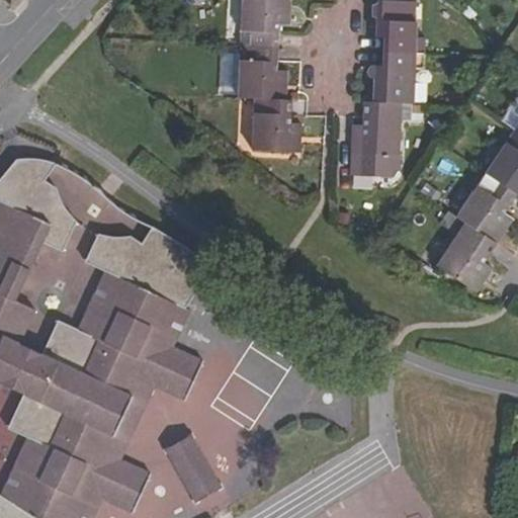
[(242,0),(240,47),(251,47),(277,49),(278,27),(289,28),(290,16),(279,14),(279,0),(242,0)]
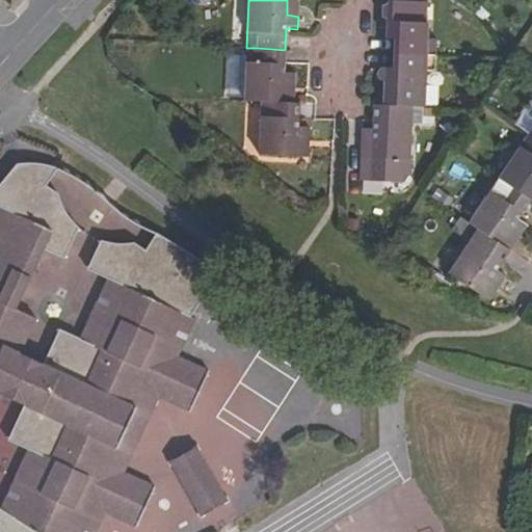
[(287,0),(287,15),(298,17),(298,0),(287,0)]
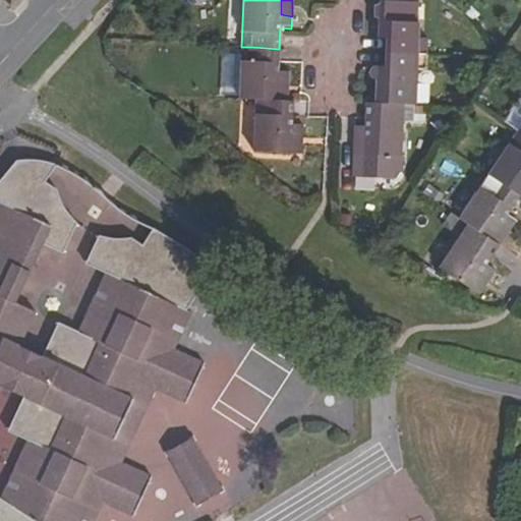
[(388,39),(387,54),(418,55),(426,56),(427,38),(417,38),(418,3),(392,2),(381,2),(381,4),(374,8),(373,16),(380,20),(379,39),(388,39)]
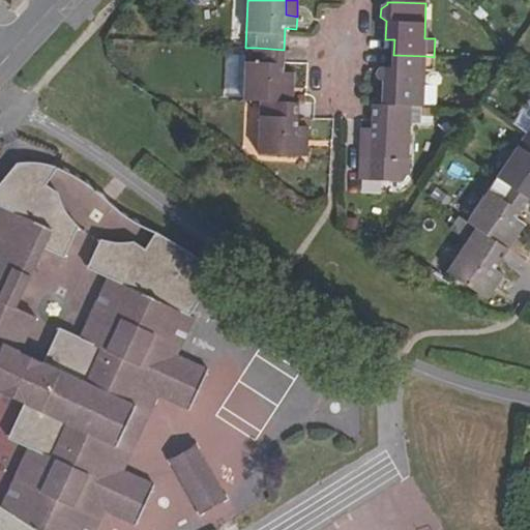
[(257,48),(245,48),(242,99),(259,101),(270,101),(281,102),(282,85),(293,85),(293,72),(283,71),(284,50),(257,48)]
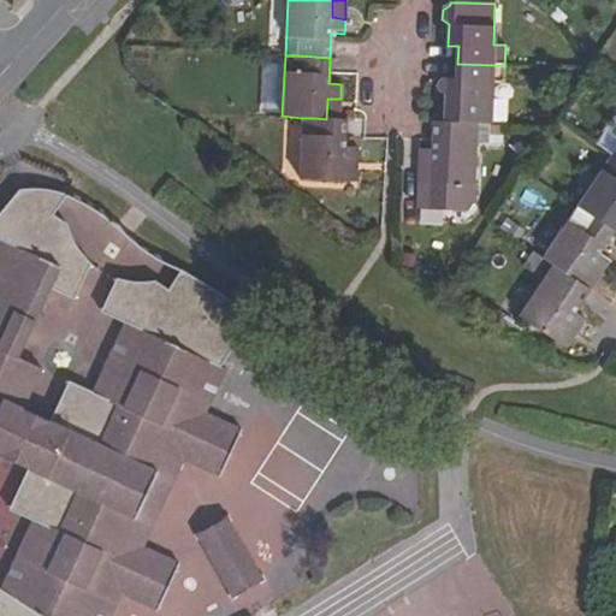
[(442,123),(477,124),(478,83),(495,84),(495,65),(457,64),(456,81),(443,80),(438,82),(437,87),(437,90),(438,94),(442,96),(444,96),(442,123)]
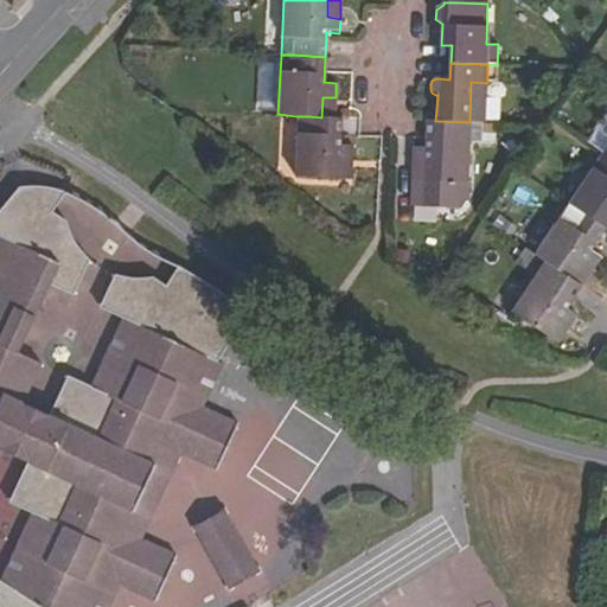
[(323,97),(321,117),(333,117),(336,97),(323,97)]
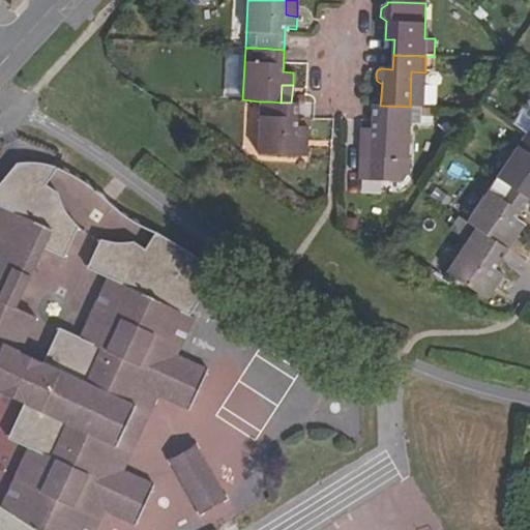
[(380,106),(373,106),(372,128),(360,128),(359,178),(404,179),(408,174),(410,122),(420,122),(420,107),(410,107),(380,106)]
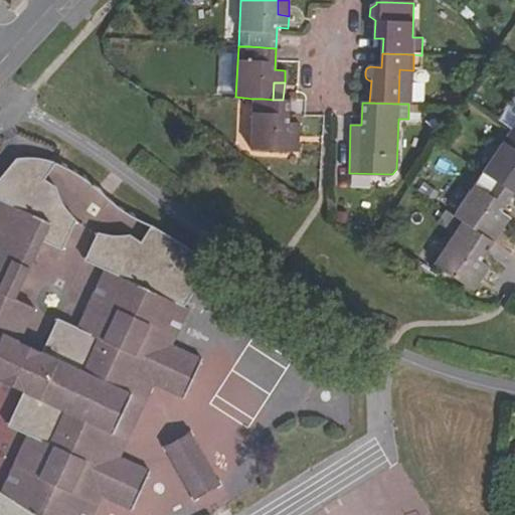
[(505,187),(513,193),(514,190),(514,132),(512,130),(483,173),(505,187)]
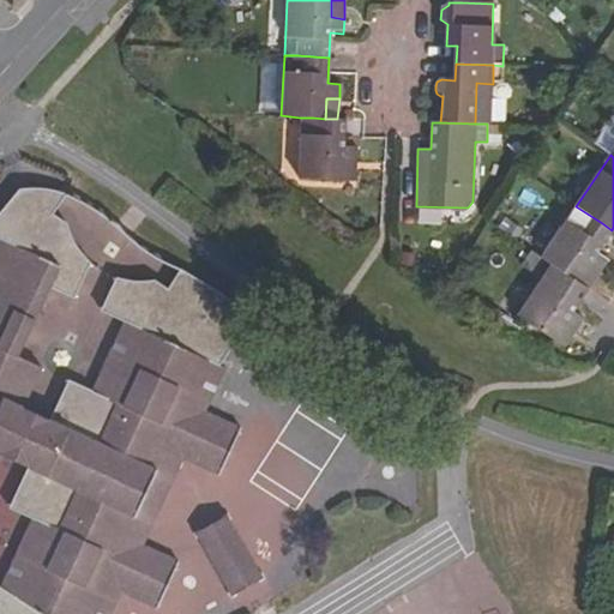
[(343,158),(342,180),(354,181),(355,160),(343,158)]
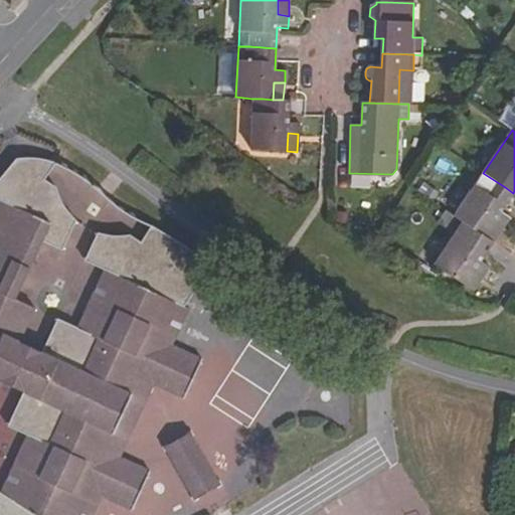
[(0,379),(23,390),(7,424),(27,435),(1,493),(0,492),(0,514),(92,514),(101,494),(131,508),(149,470),(119,456),(104,449),(137,376),(152,382),(181,396),(200,357),(173,345),(191,310),(185,308),(211,264),(185,249),(175,243),(165,238),(157,233),(148,226),(135,244),(125,236),(124,236),(110,236),(105,234),(96,233),(82,260),(105,270),(76,329),(55,319),(40,352),(16,342),(32,308),(13,299),(38,240),(59,249),(73,219),(72,219),(68,215),(65,210),(62,206),(61,204),(57,196),(55,191),(54,186),(42,179),(55,162),(47,160),(41,159),(34,158),(27,158),(21,158),(16,158),(0,178),(0,379)]
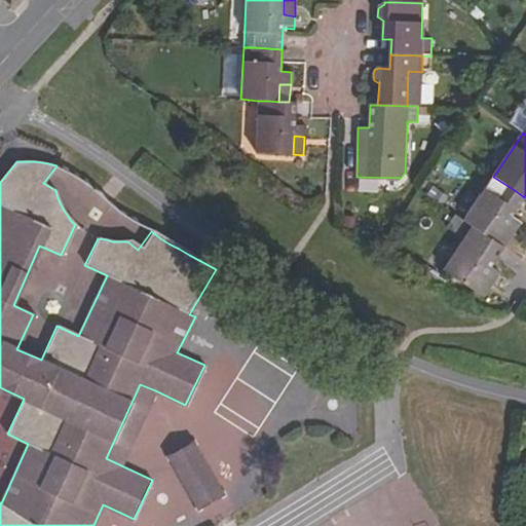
[(485,236),(494,242),(504,227),(513,233),(520,223),(511,218),(524,197),(516,191),(493,177),(463,221),(473,227),(485,236)]
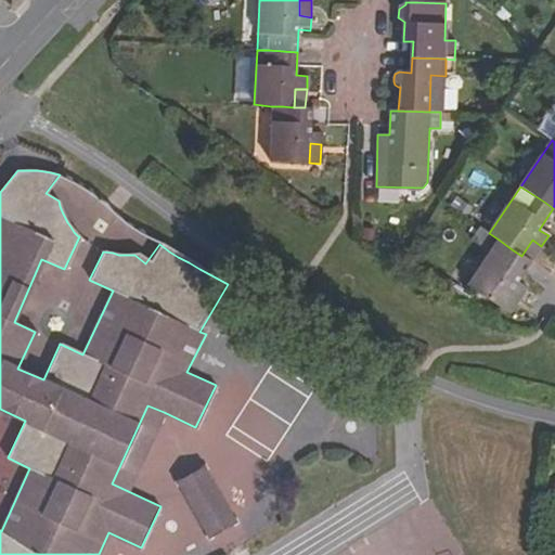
[(512,249),(499,240),(489,233),(480,228),(472,242),(489,254),(467,286),(501,308),(511,292),(520,298),(527,288),(517,282),(531,261),(523,256),(521,256),(512,249)]
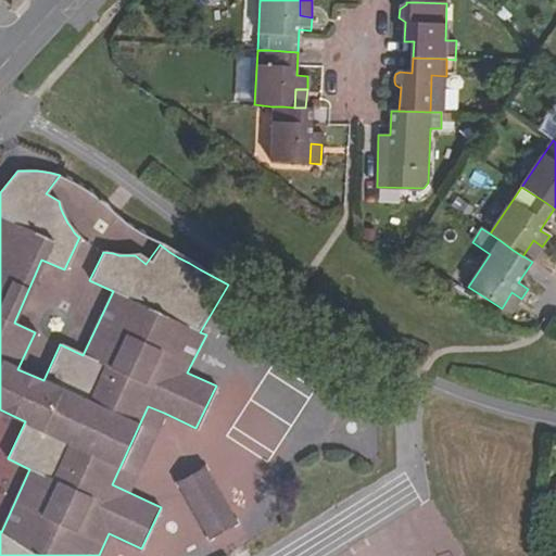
[(523,256),(532,262),(542,247),(533,240),(522,256),(523,256)]
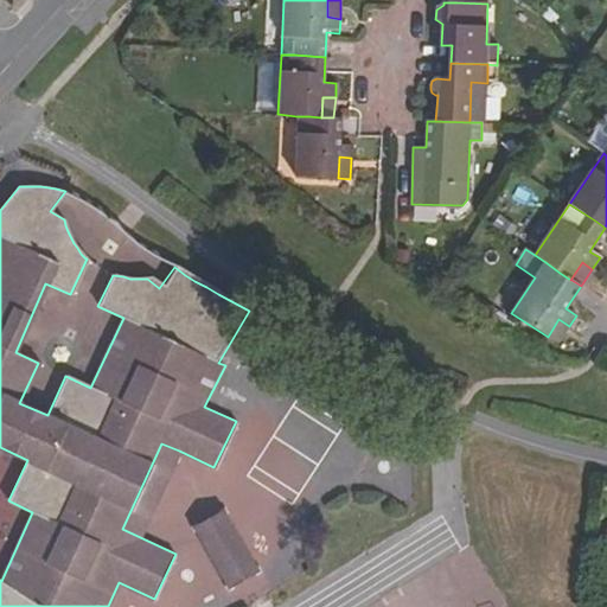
[(558,343),(569,326),(558,319),(548,337),(558,343)]
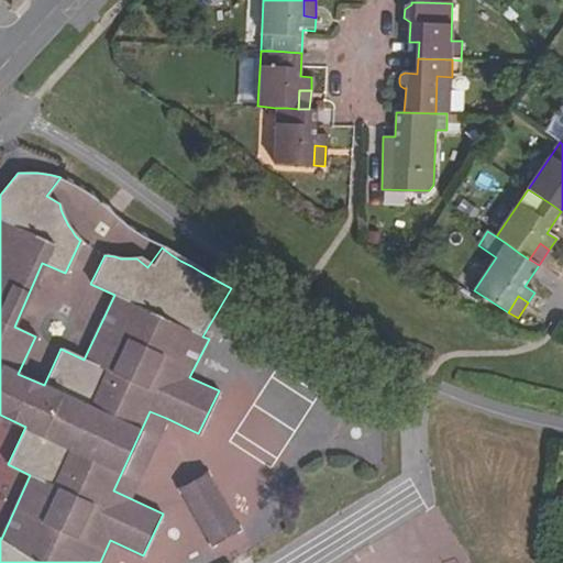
[(298,424),(308,401),(276,387),(266,410),(298,424)]
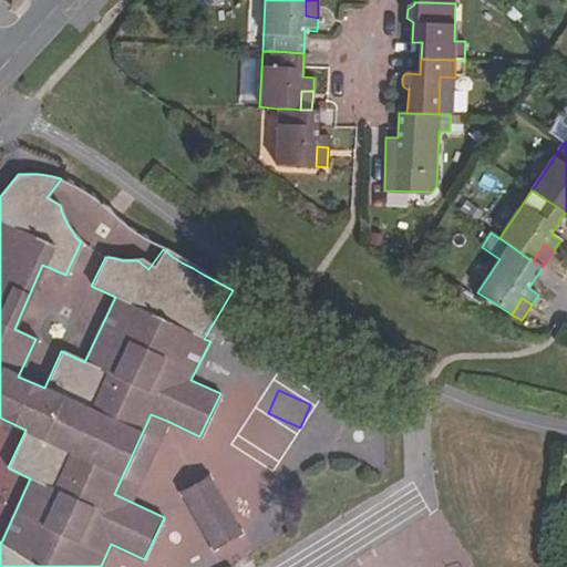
[(151,414),(114,494),(131,502),(167,421),(151,414)]
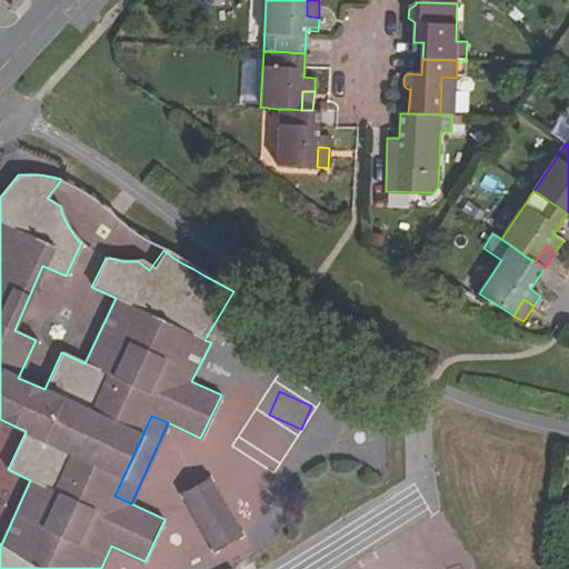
[(177,489),(212,550),(245,531),(208,471),(177,489)]
